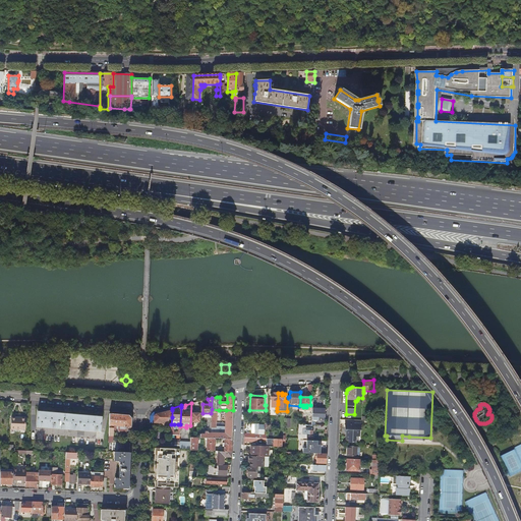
[(317,408),(312,408),(312,419),(319,419),(319,417),(325,417),(326,408),(317,408)]
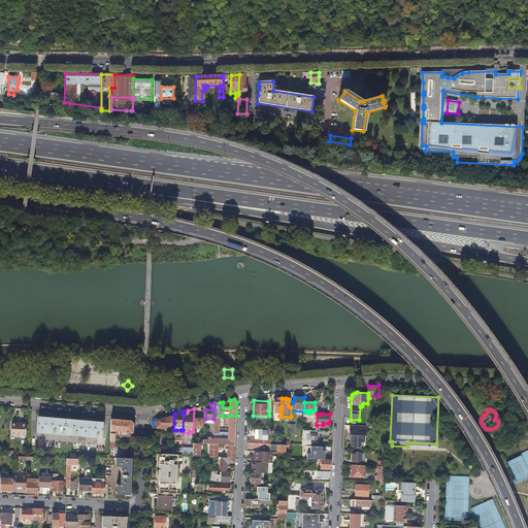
[(228,444),(235,444),(236,416),(229,416),(228,439),(223,439),(223,432),(219,432),(219,428),(221,428),(222,416),(215,415),(213,419),(213,420),(213,427),(213,434),(213,436),(212,438),(212,443),(218,443),(228,444)]
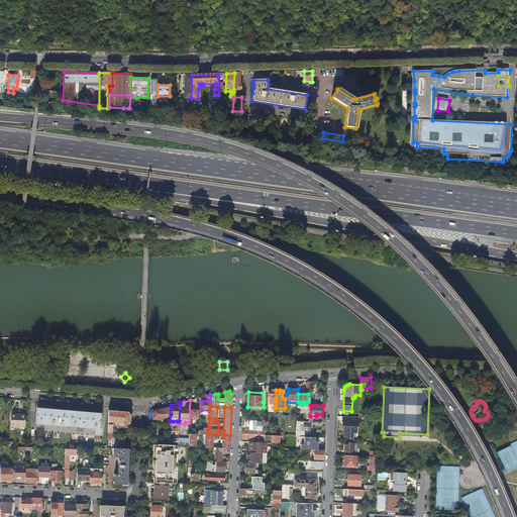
[(168,414),(171,414),(171,407),(160,409),(154,411),(152,413),(152,419),(161,419),(161,421),(163,421),(163,420),(167,420),(167,414),(168,414)]
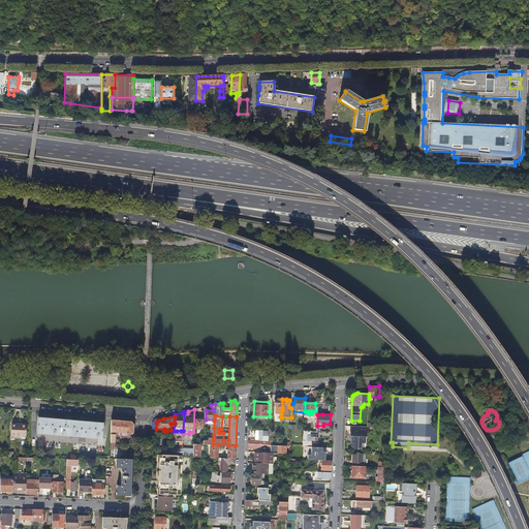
[(103,423),(38,417),(37,433),(102,438),(103,423)]
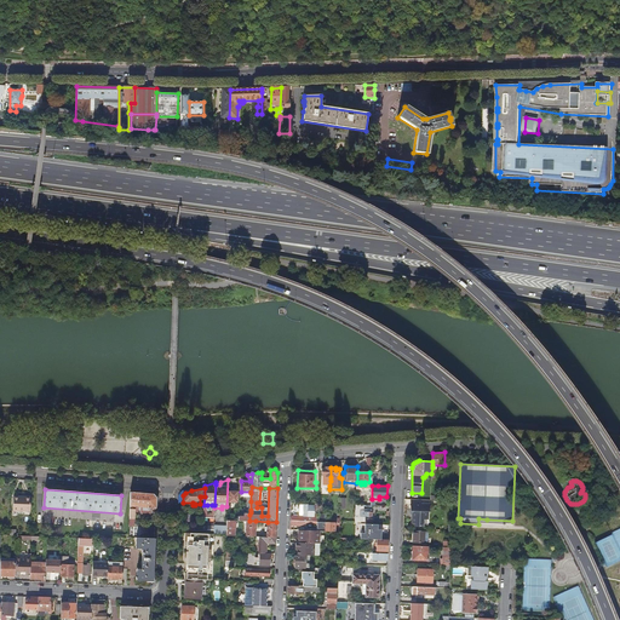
[(239,489),(229,489),(229,501),(239,501),(239,489)]
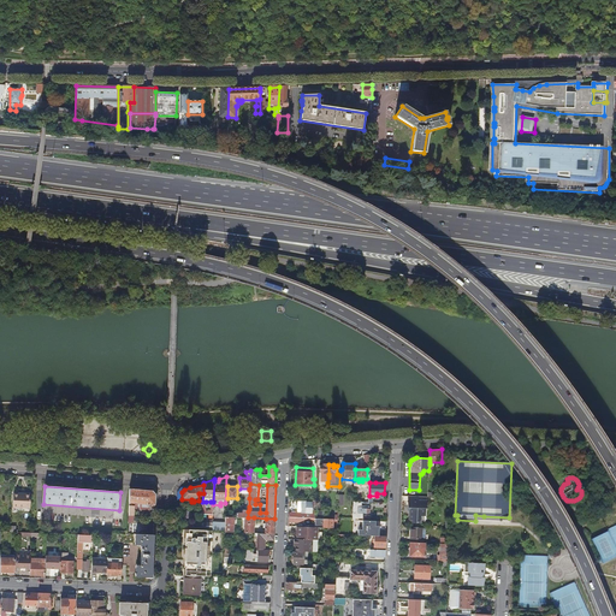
[(152,508),(154,508),(155,493),(152,491),(141,490),(130,489),(129,514),(134,514),(135,503),(142,503),(142,507),(149,507),(150,504),(152,504),(152,508)]
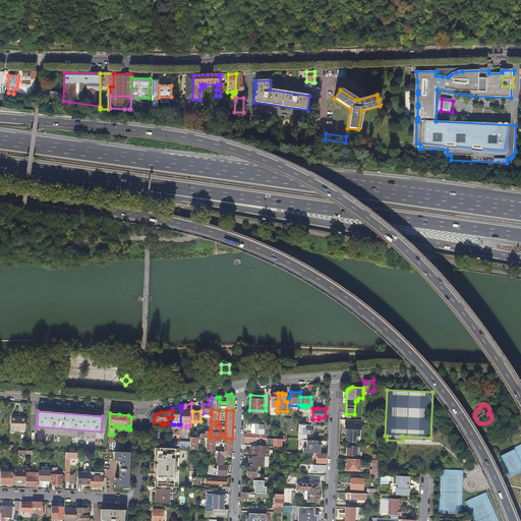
[(11,429),(21,429),(25,429),(26,418),(16,417),(11,417),(11,429)]
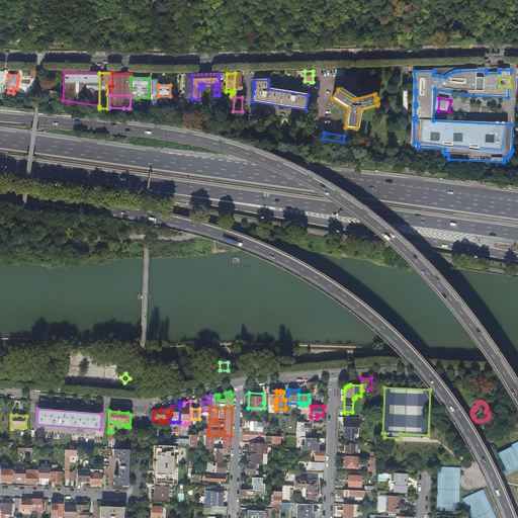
[(345,432),(353,433),(357,433),(357,427),(358,427),(358,421),(351,421),(343,420),(343,426),(345,426),(345,429),(345,432)]
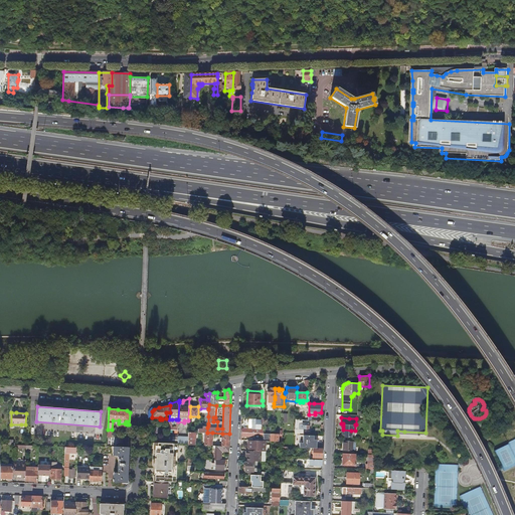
[(169,430),(178,430),(178,421),(178,419),(176,419),(175,426),(172,426),(172,419),(169,419),(169,430)]
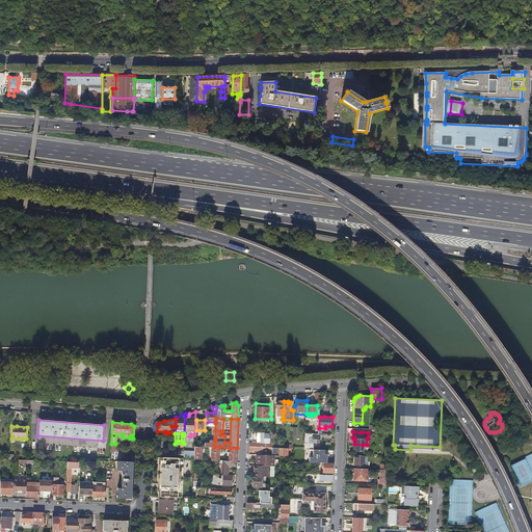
[(306,433),(304,449),(318,450),(319,450),(319,440),(318,440),(314,440),(314,444),(308,443),(306,443),(306,442),(308,442),(308,437),(312,437),(312,433),(306,433)]
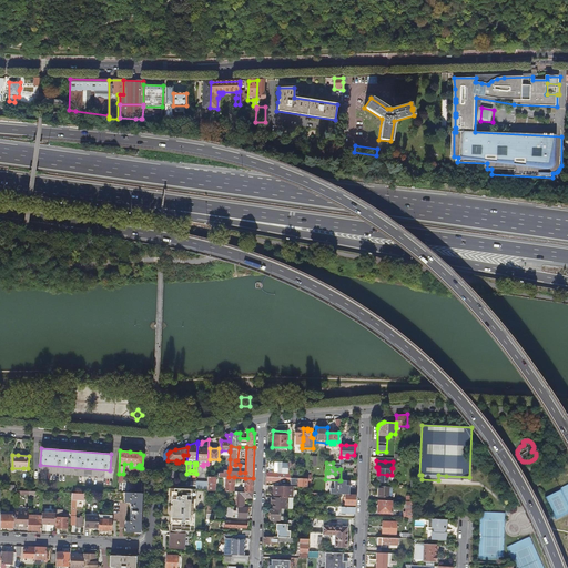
[(307,478),(301,478),(298,478),(293,478),(291,478),(291,487),(293,487),(306,487),(307,478)]
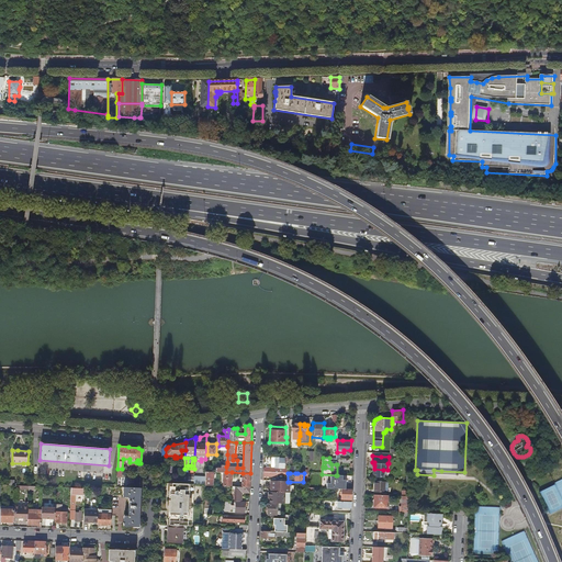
[(347,475),(337,475),(336,475),(336,489),(341,489),(346,490),(347,483),(347,475)]
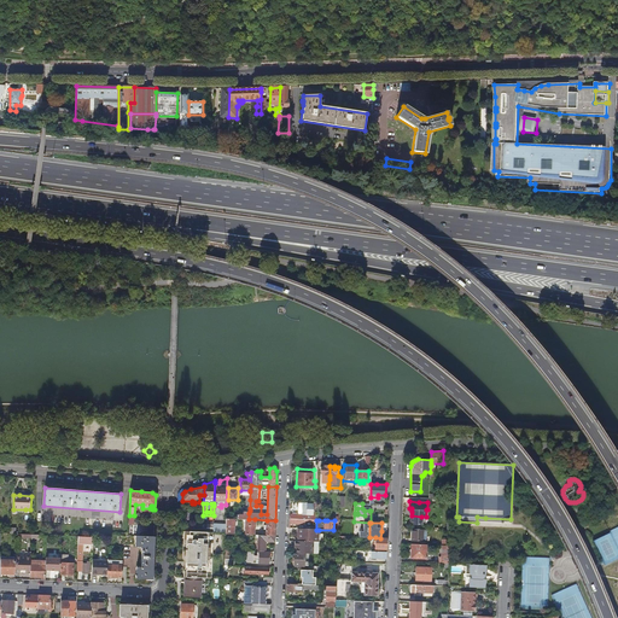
[(319,542),(319,530),(316,530),(298,529),(298,538),(299,538),(301,538),(301,541),(314,541),(319,542)]
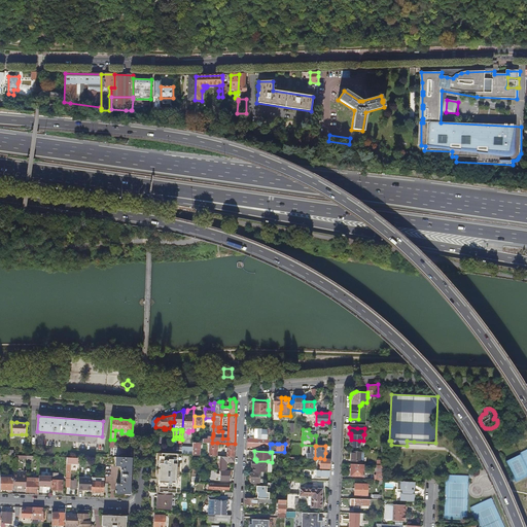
[(351,461),(360,461),(360,452),(351,451),(351,461)]
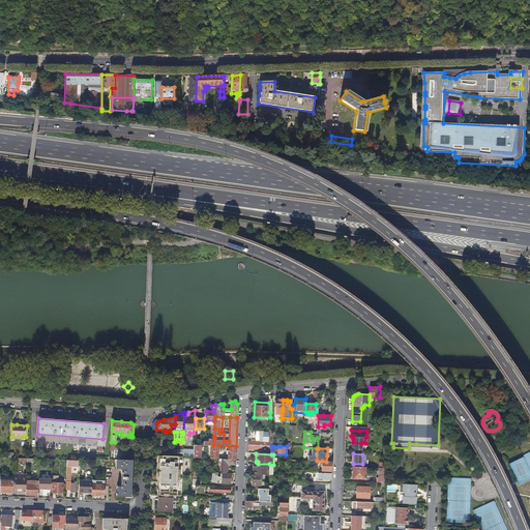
[(181,495),(182,457),(174,457),(159,455),(157,495),(159,495),(173,495),(181,495)]
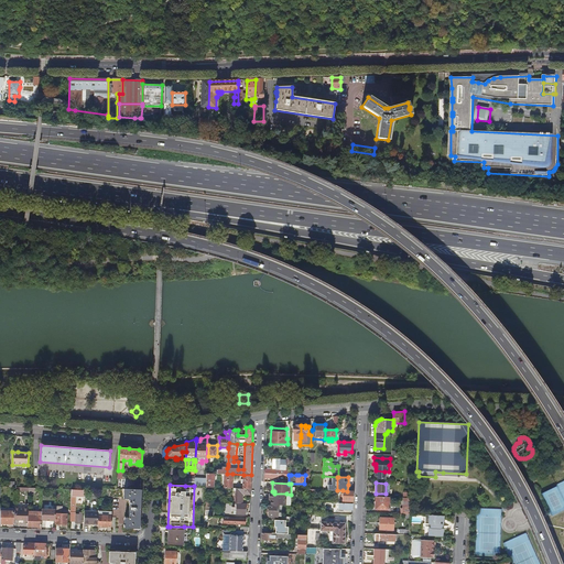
[(72,489),(72,491),(71,512),(74,512),(75,496),(85,496),(86,490),(72,489)]
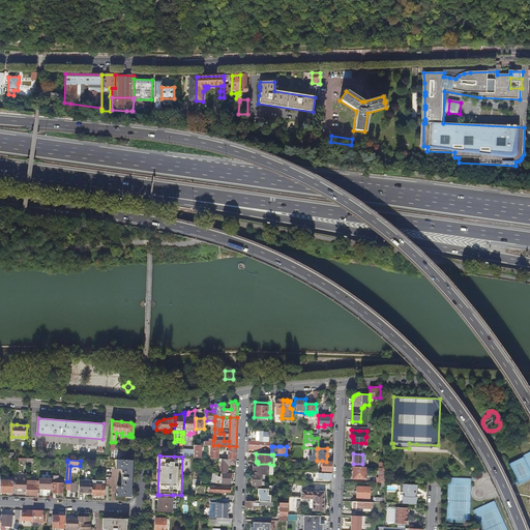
[(117,496),(130,496),(133,460),(116,460),(116,468),(120,468),(122,471),(121,487),(117,487),(117,493),(116,493),(116,494),(117,494),(117,496)]
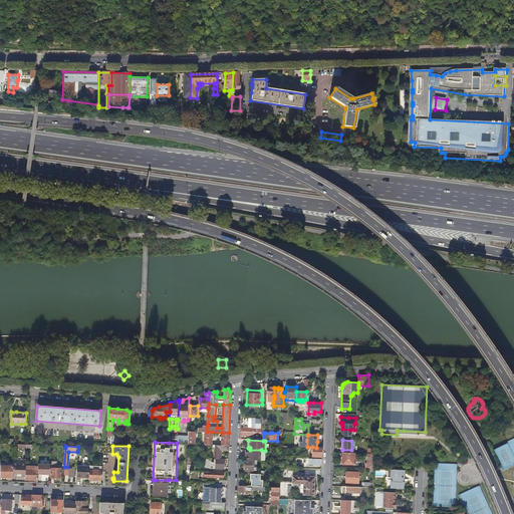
[(221,450),(228,451),(228,446),(221,446),(216,446),(215,459),(221,459),(221,450)]
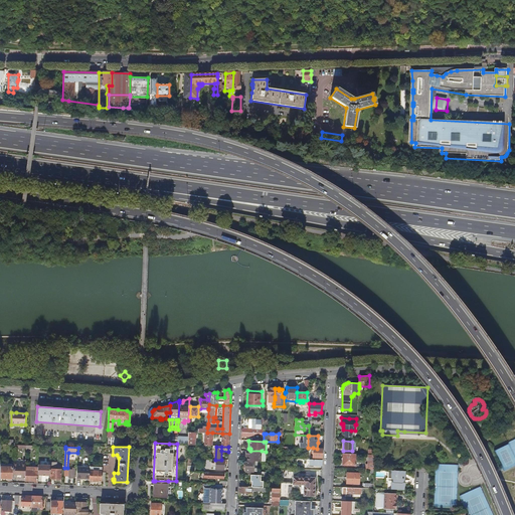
[(313,458),(322,458),(322,449),(317,449),(313,448),(313,458)]
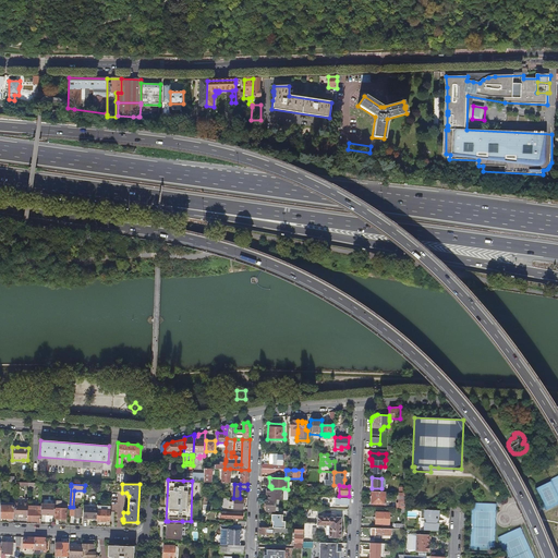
[(282,499),(283,488),(271,488),(269,488),(267,488),(267,494),(268,494),(268,499),(282,499)]
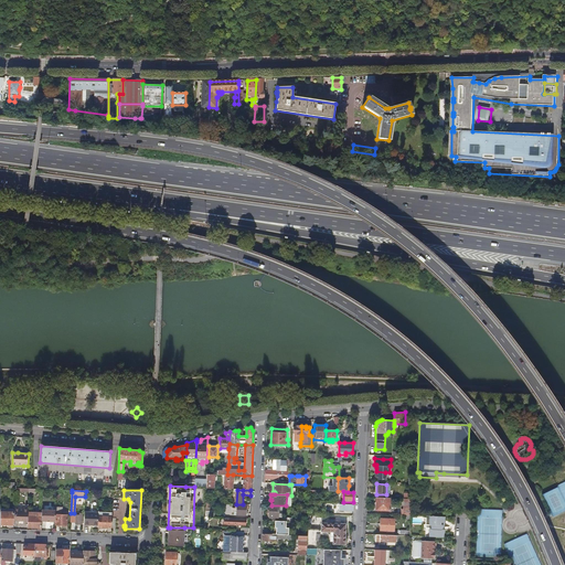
[(388,510),(390,498),(376,498),(376,510),(388,510)]
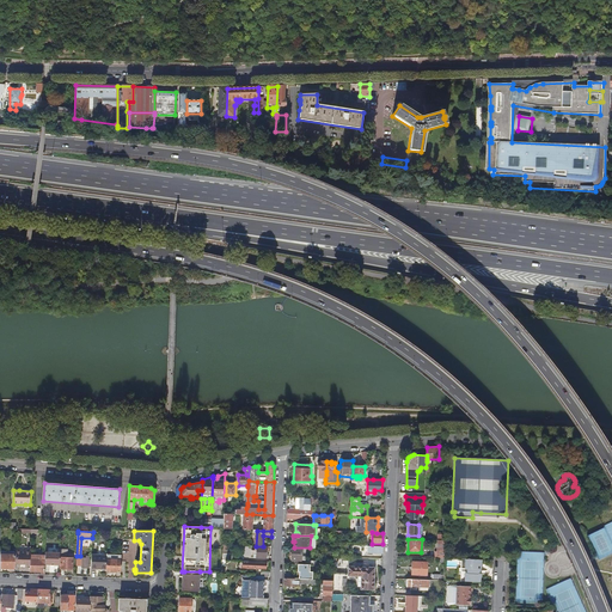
[(10,570),(14,570),(16,564),(16,552),(10,552),(10,551),(5,551),(5,546),(1,546),(0,568),(10,568),(10,570)]
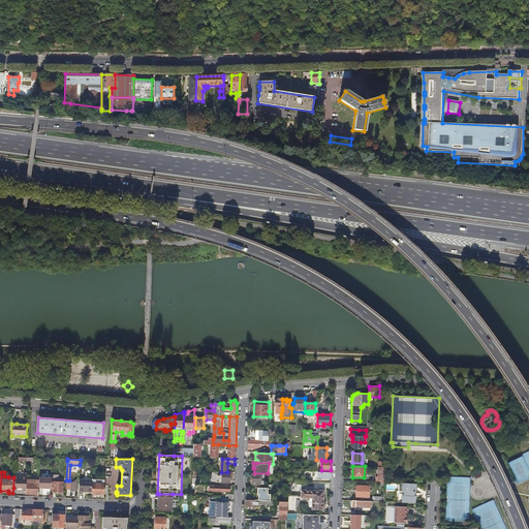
[(229,483),(230,472),(227,472),(221,472),(220,472),(220,475),(219,475),(217,475),(217,478),(221,479),(222,481),(229,483)]
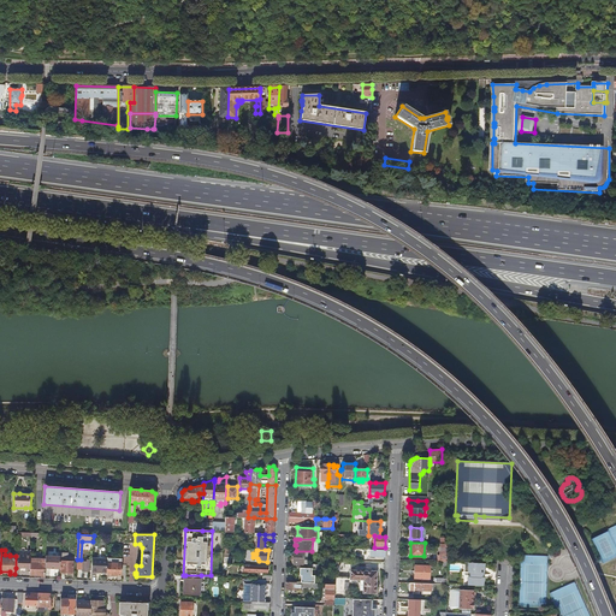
[(303,560),(303,552),(294,551),(294,564),(307,564),(307,560),(303,560)]
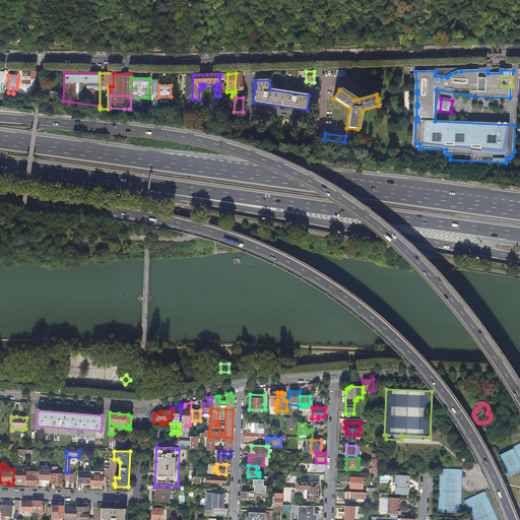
[(13,469),(13,479),(25,479),(25,471),(26,468),(13,467),(13,469)]
